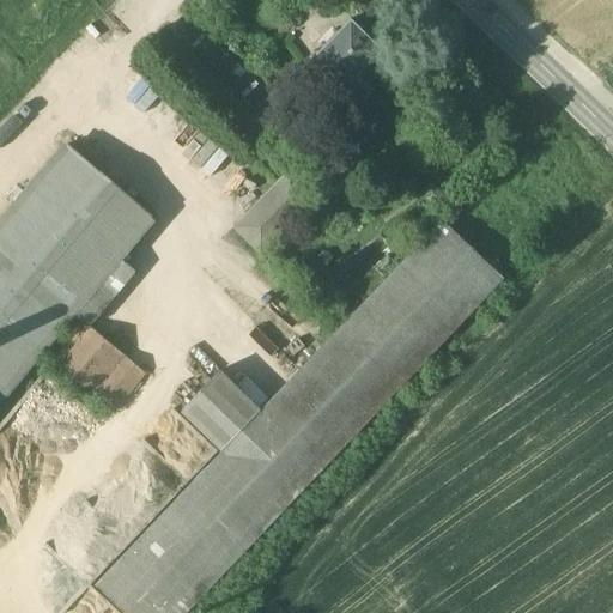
[(351,20),(339,34),(339,32),(321,50),(322,52),(310,62),(316,67),(310,73),(321,84),(327,79),(357,108),(372,91),(369,87),(377,78),(366,68),(383,52),(351,20)]
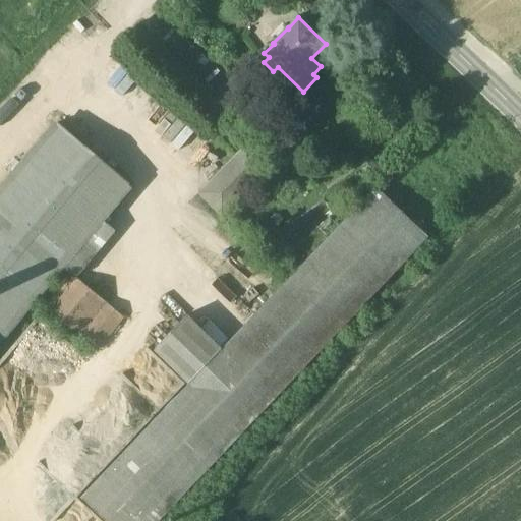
[(128,73),(112,91),(176,151),(193,132),(128,73)]
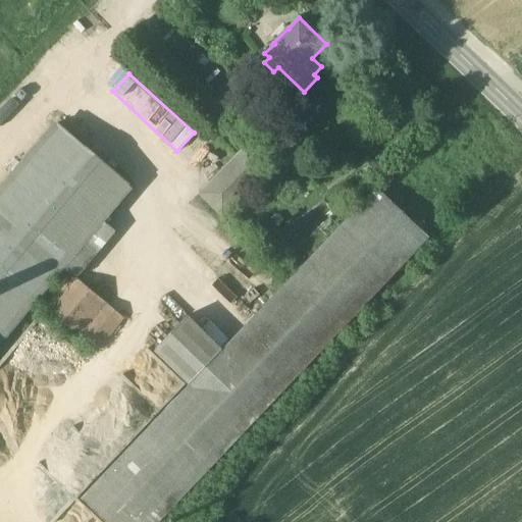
[(57,124),(0,192),(0,341),(131,187),(57,124)]
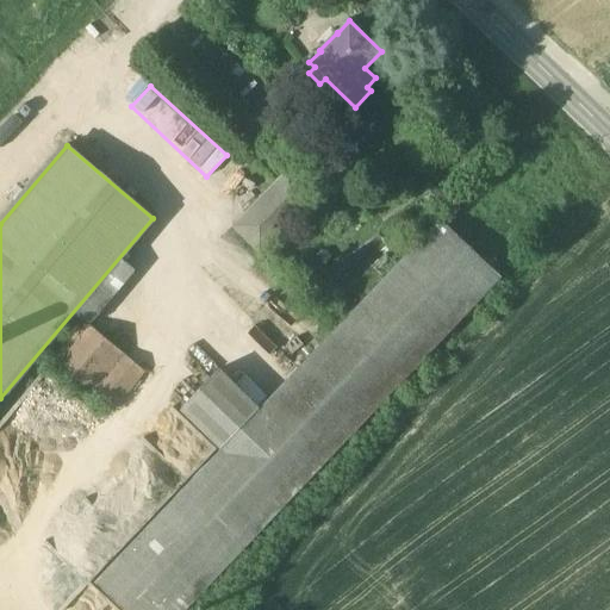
[(315,197),(287,170),(277,182),(303,209),(315,197)]
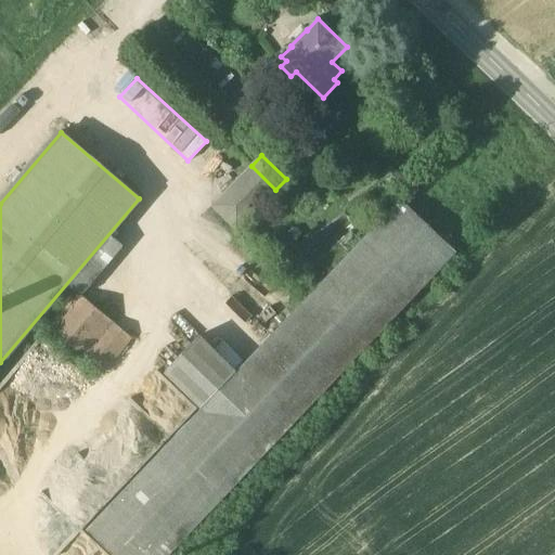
[(275,190),(252,166),(241,177),(266,201),(275,190)]
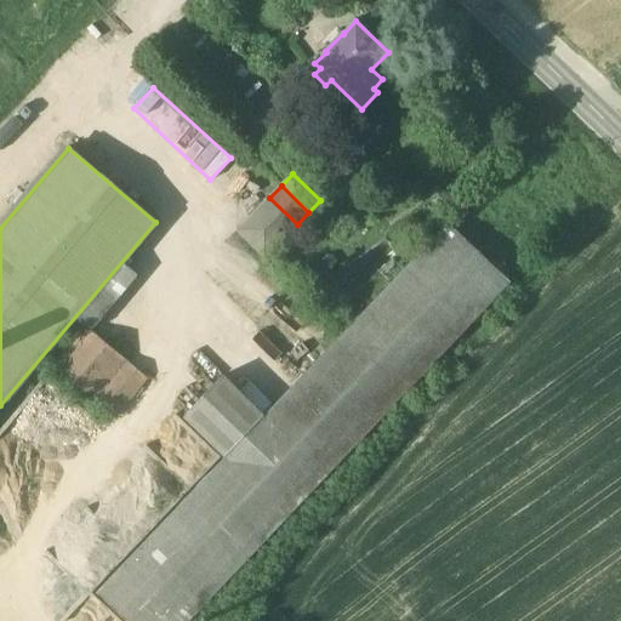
[(269,198),(237,232),(265,257),(297,224),(269,198)]
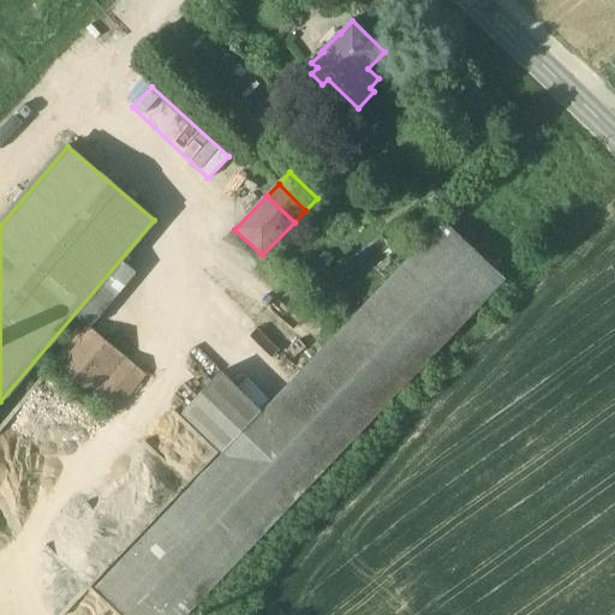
[(305,210),(294,222),(299,227),(327,209),(317,198),(305,210)]
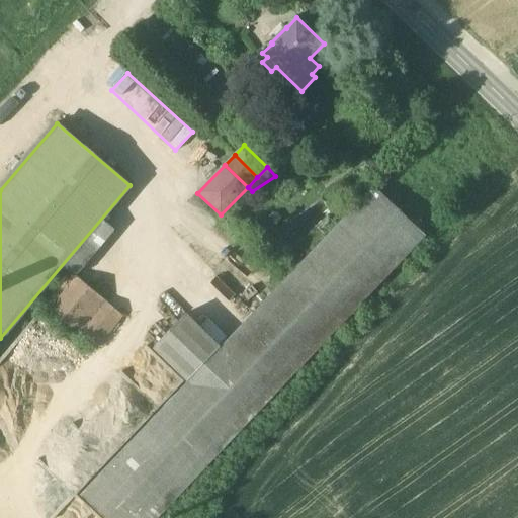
[(373,187),(221,348),(186,314),(153,348),(188,381),(81,495),(105,517),(156,517),(425,236),(373,187)]
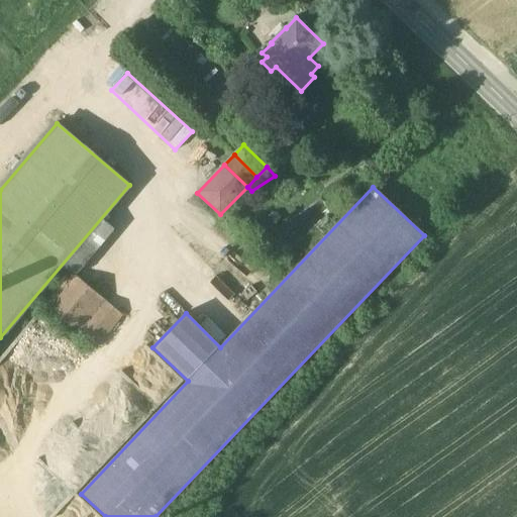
[(231,263),(211,282),(231,303),(251,284),(231,263)]
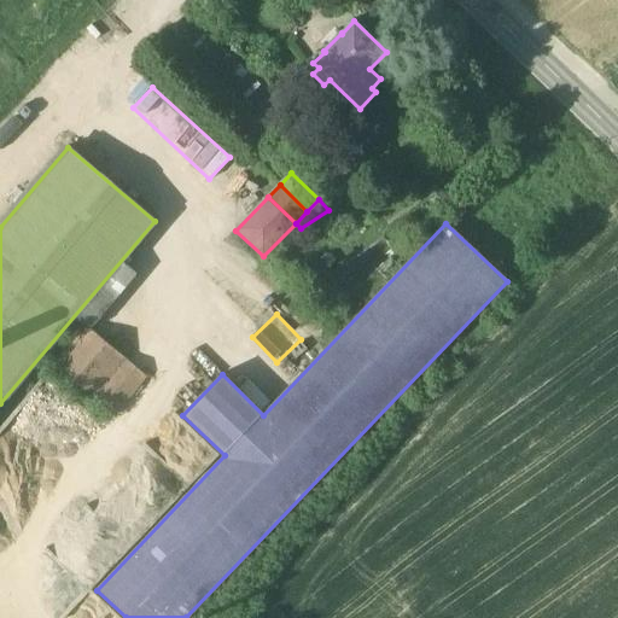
[(86,328),(51,369),(115,423),(150,382),(86,328)]
